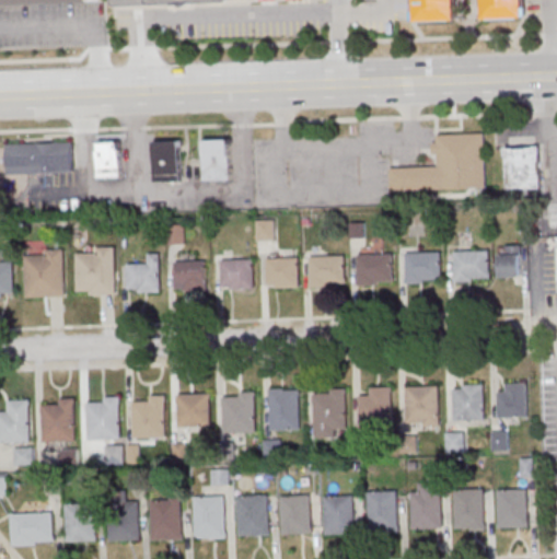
[(451,0),(452,20),(412,21),(408,21),(407,12),(410,11),(410,0),(451,0)]
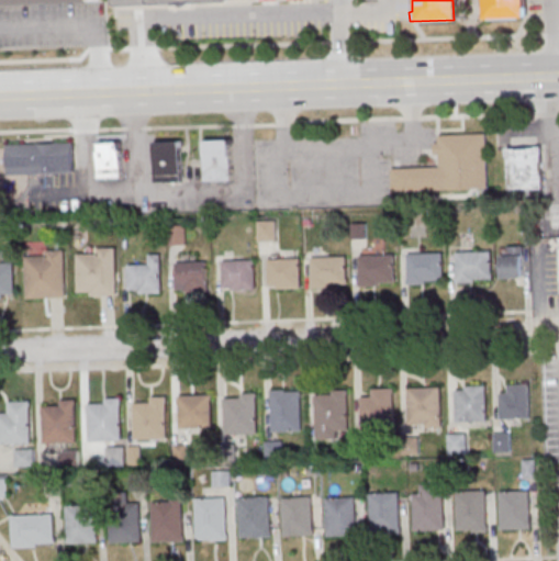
[(481,0),(520,0),(521,17),(482,19),(481,0)]
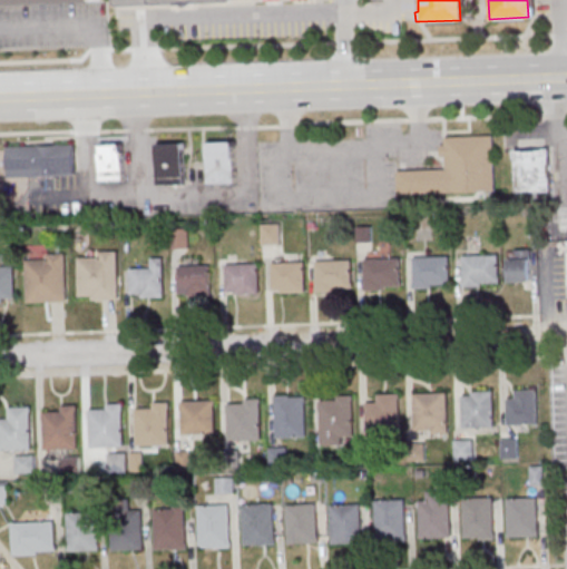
[(492,194),(491,136),(440,137),(440,170),(394,172),(396,195),(492,194)]
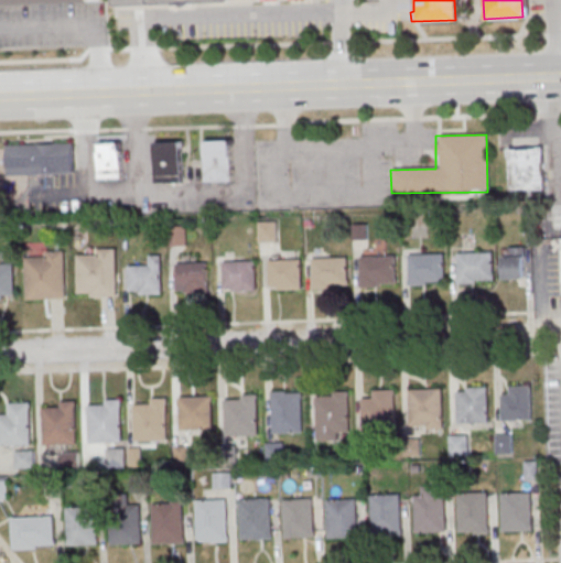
[(153,185),(180,185),(180,142),(153,142),(153,185)]
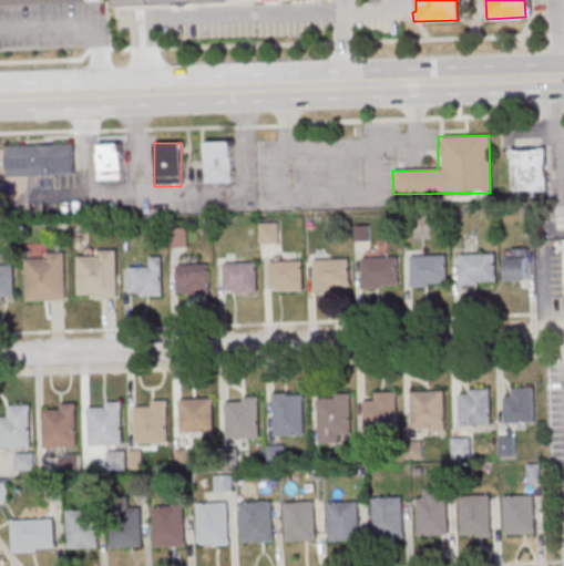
[(205,183),(232,183),(232,143),(205,143),(205,183)]
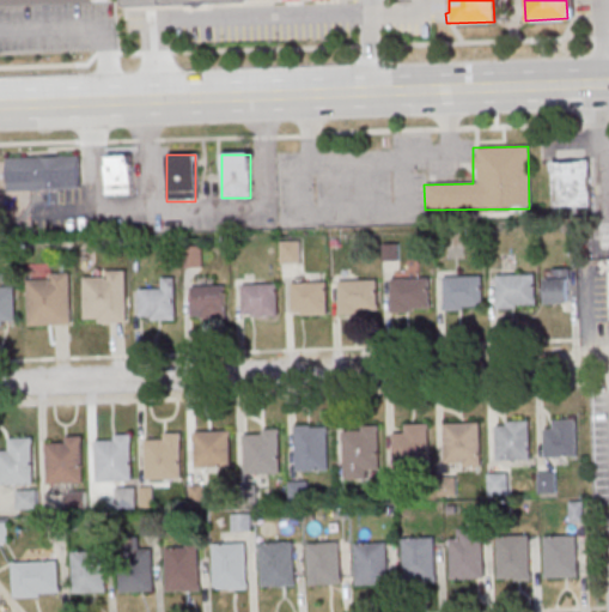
[(77,157),(5,157),(5,191),(77,191),(77,157)]
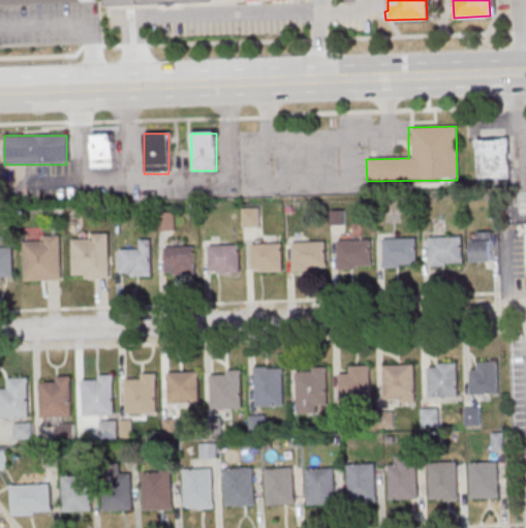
[(90,135),(90,167),(112,167),(112,135),(90,135)]
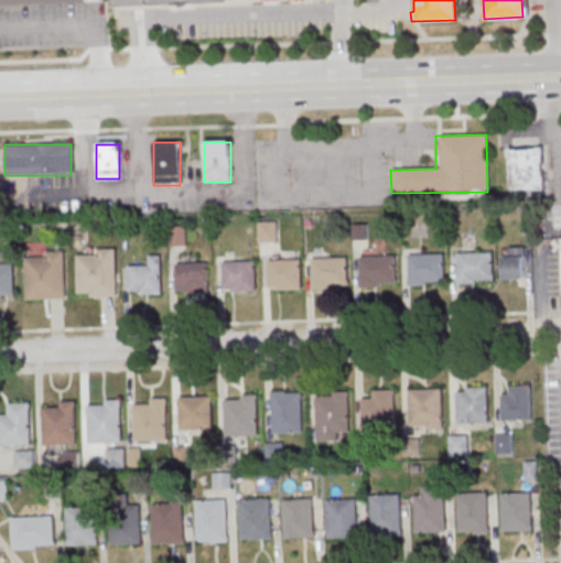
[(541,191),(540,148),(533,148),(533,149),(506,150),(507,192),(541,191)]
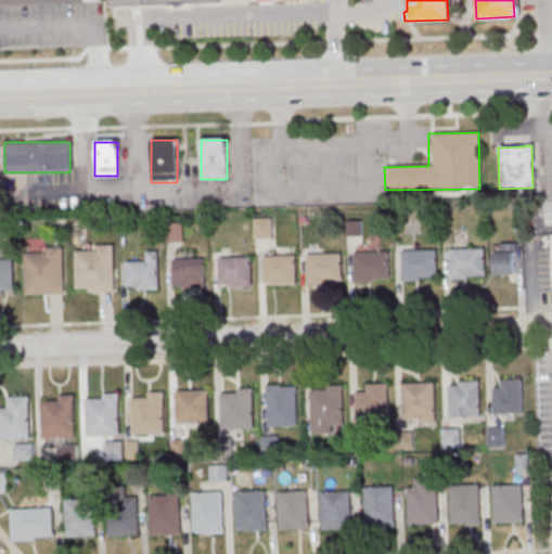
[(270,240),(270,219),(252,219),(252,240),(270,240)]
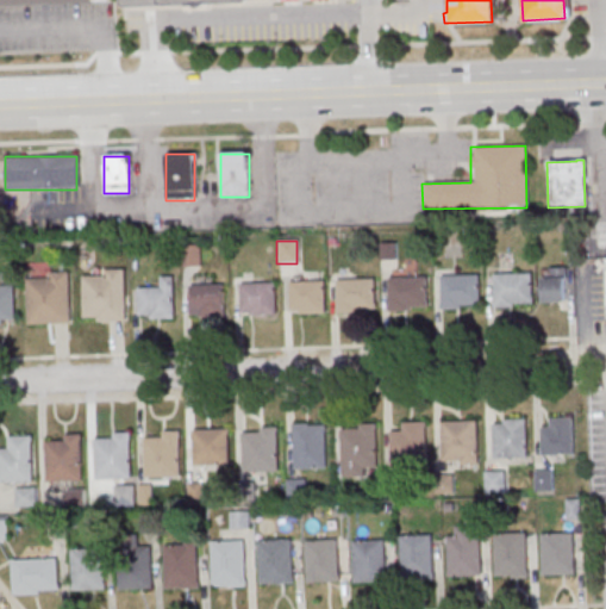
[(567,302),(567,267),(541,267),(541,302),(567,302)]
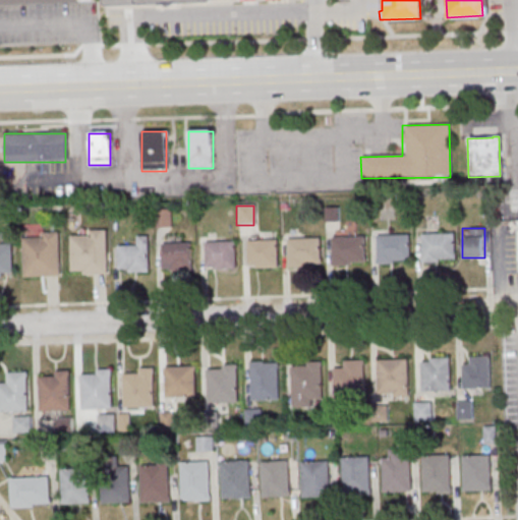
[(68,230),(68,275),(105,275),(105,230),(68,230)]
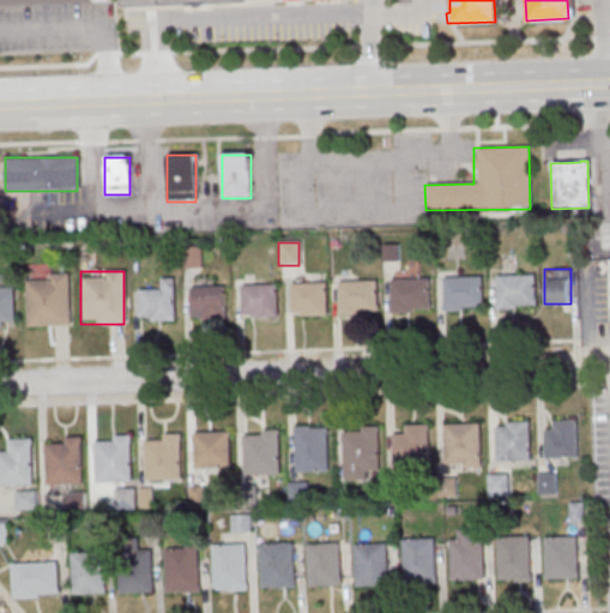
[(25,274),(25,326),(68,326),(68,274),(25,274)]
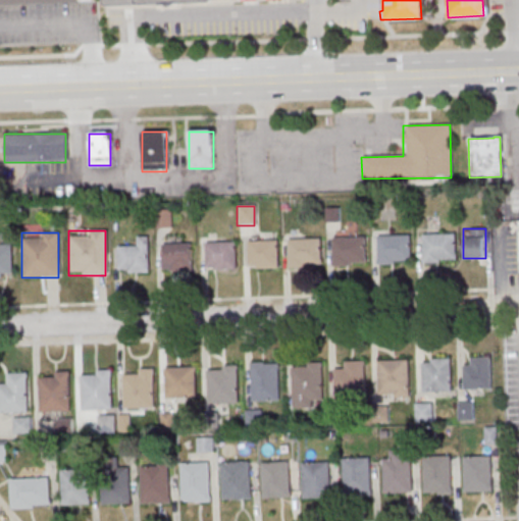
[(421,233),(421,262),(455,262),(455,233),(421,233)]
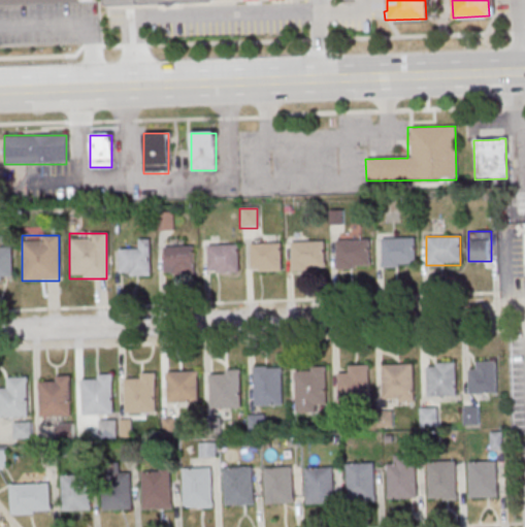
[(415,238),(381,238),(381,267),(415,267),(415,238)]
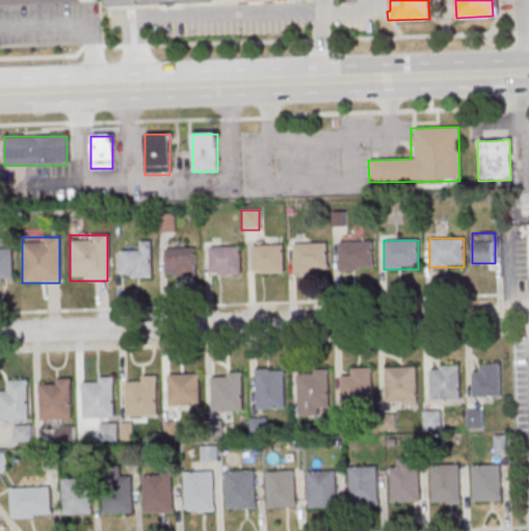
[(138,251),(118,251),(118,279),(150,279),(150,241),(138,241),(138,251)]
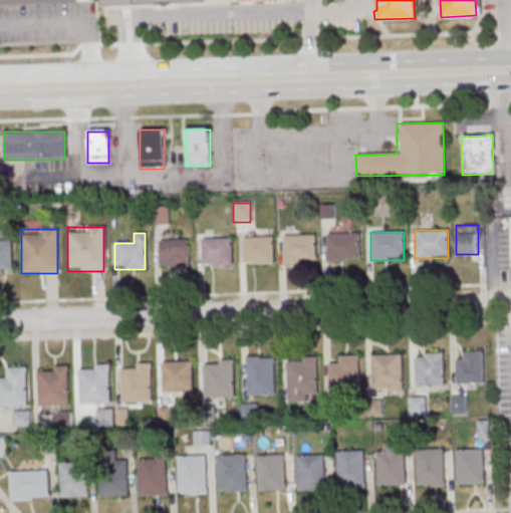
[(359,233),(326,233),(326,262),(359,262),(359,233)]
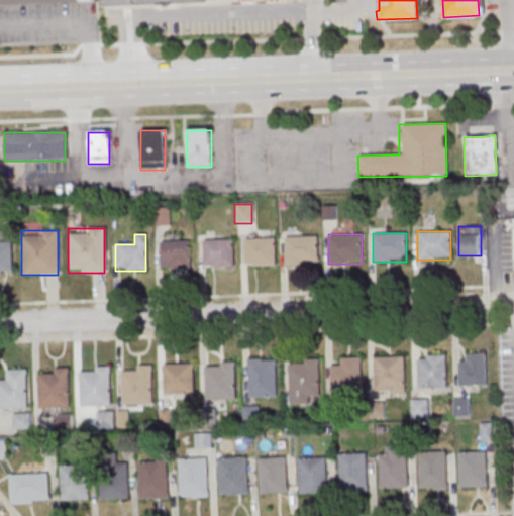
[(284,266),(317,266),(317,236),(284,236),(284,266)]
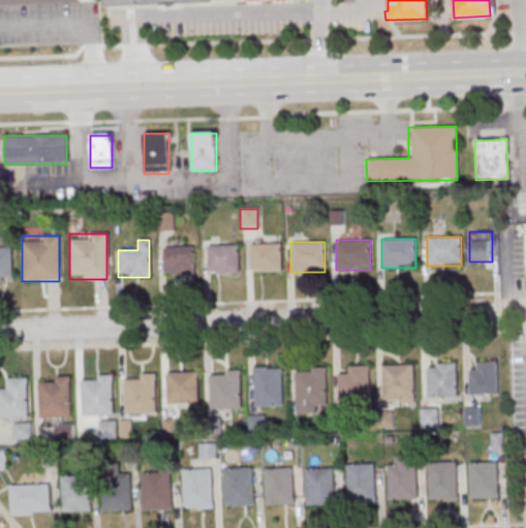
[(250,272),(280,272),(280,243),(250,243),(250,272)]
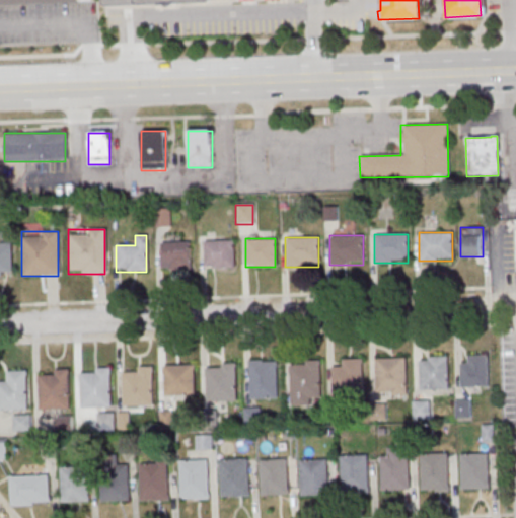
[(203,269),(234,269),(234,240),(203,240),(203,269)]
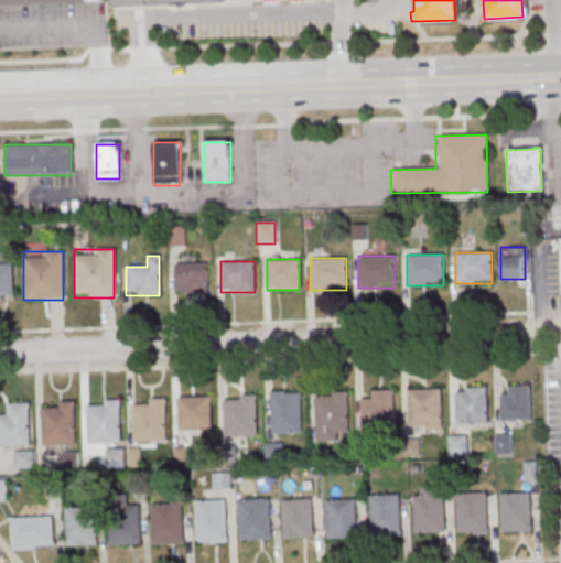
[(0,300),(11,300),(11,264),(0,263),(0,300)]
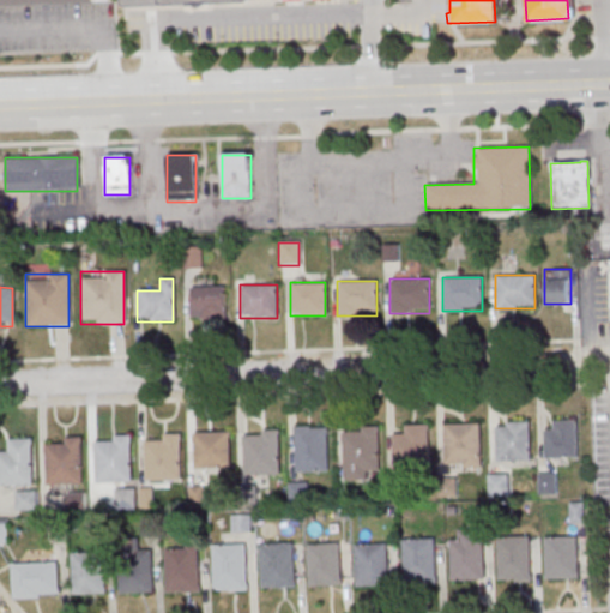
[(189,287),(189,319),(224,319),(224,287),(189,287)]
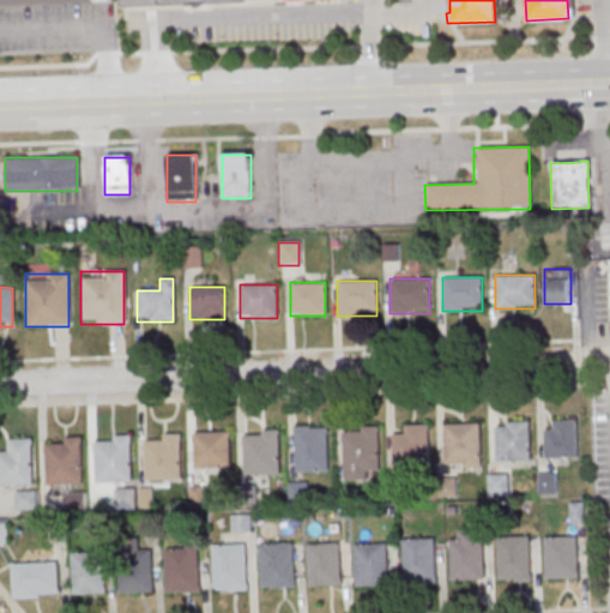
[(543,431),(543,458),(575,458),(575,421),(551,421),(551,431),(543,431)]
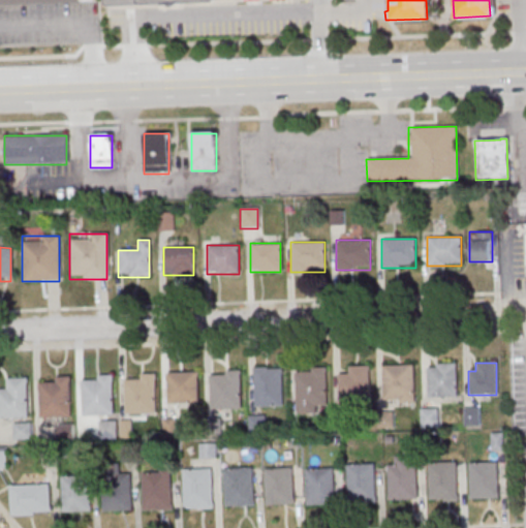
[(427,364),(427,397),(456,397),(456,364),(427,364)]
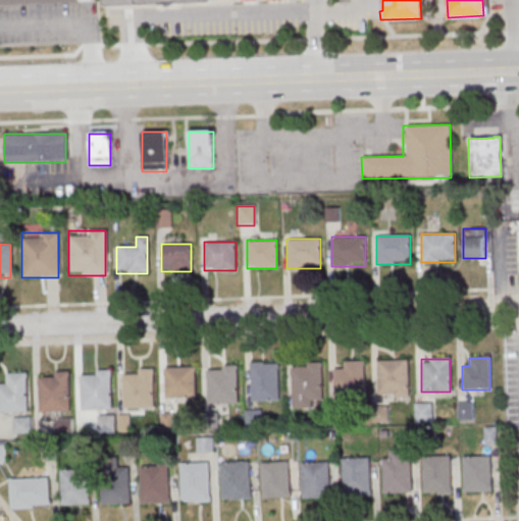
[(408,397),(408,360),(376,360),(376,397),(408,397)]
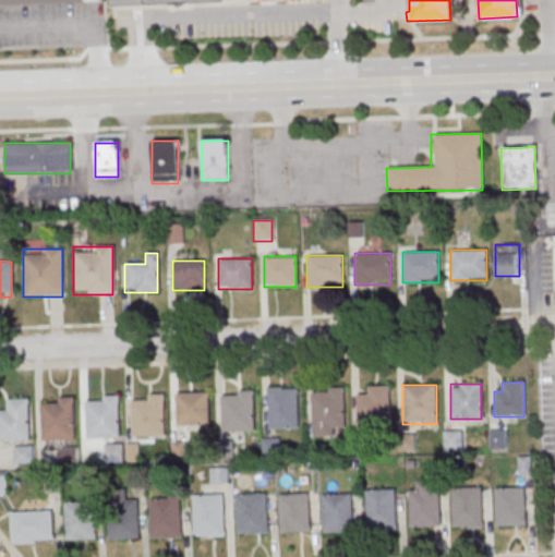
[(389,386),(366,386),(366,397),(356,397),(356,426),(389,425),(389,386)]
